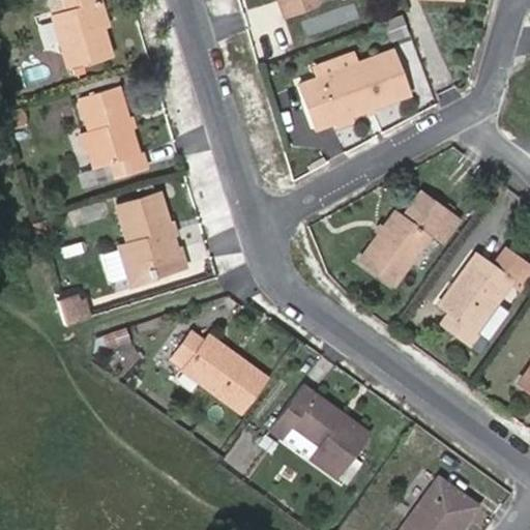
[(94,1),(96,0),(50,0),(70,68),(111,56),(102,27),(94,1)]
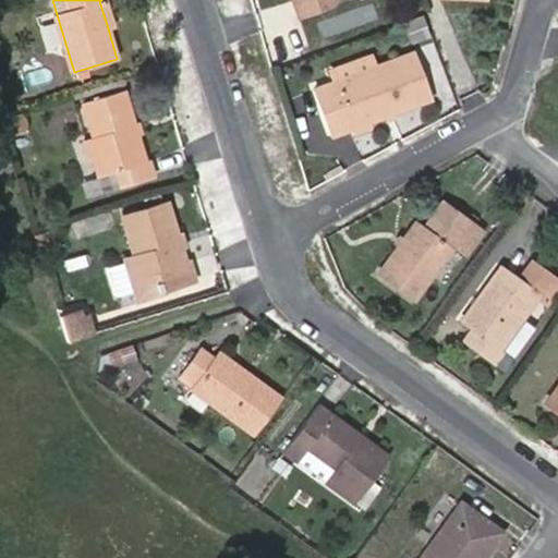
[(113,26),(106,0),(101,0),(99,1),(108,28),(113,26)]
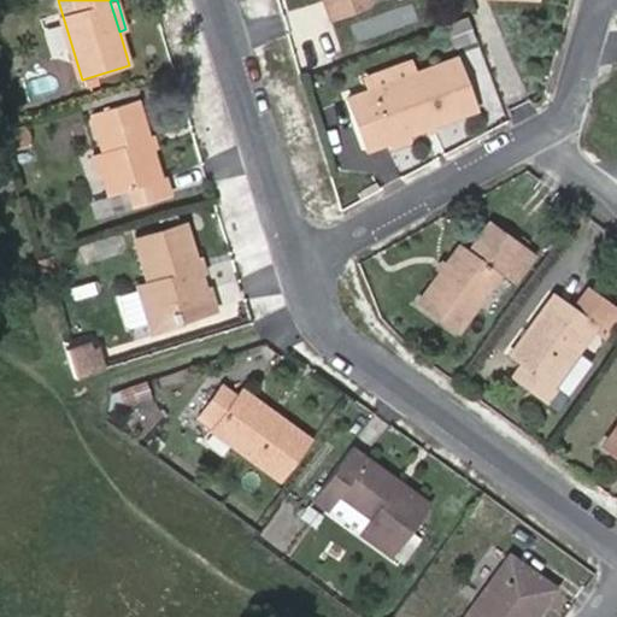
[(328,0),(325,1),(331,19),(370,6),(368,0),(328,0)]
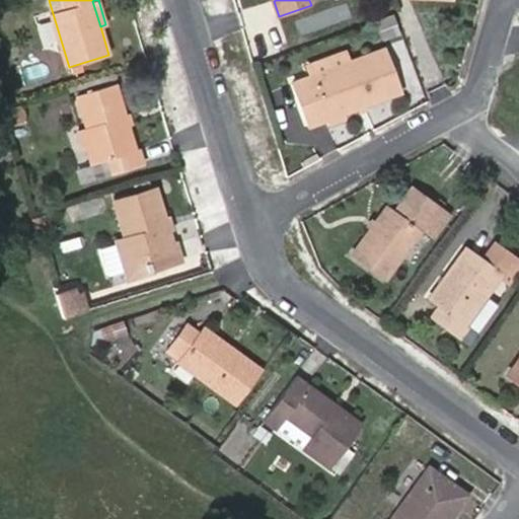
[(349,62),(314,74),(292,82),(309,125),(326,119),(328,125),(347,118),(344,112),(357,108),(366,104),(401,92),(386,49),(349,62)]
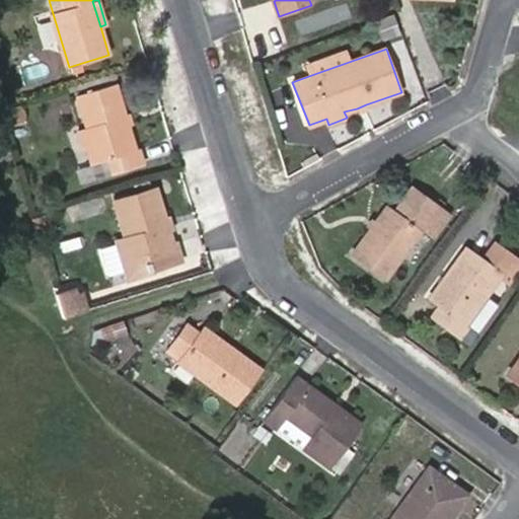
[(311,64),(314,74),(349,62),(345,53),(311,64)]
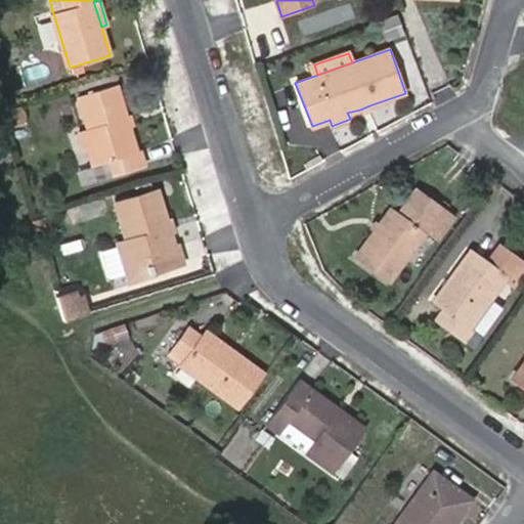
[(94,145),(88,147),(93,165),(111,159),(115,174),(144,164),(140,149),(135,150),(128,126),(125,116),(116,85),(80,97),(89,129),(94,145)]
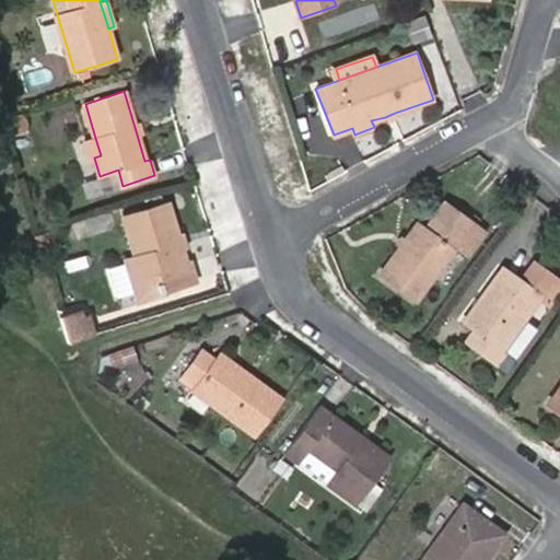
[(133,124),(137,135),(143,133),(140,121),(133,124)]
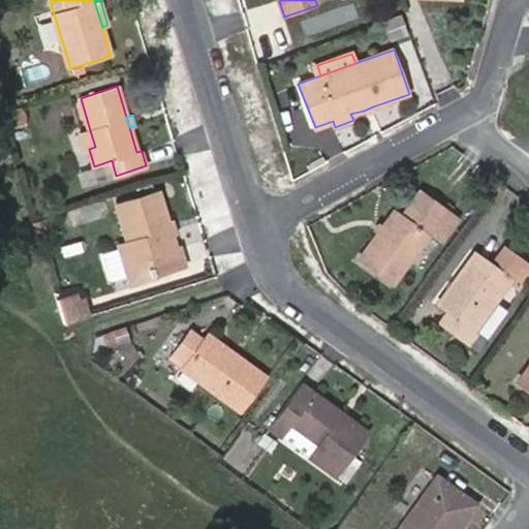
[(85,150),(89,149),(95,147),(90,130),(81,133),(85,150)]
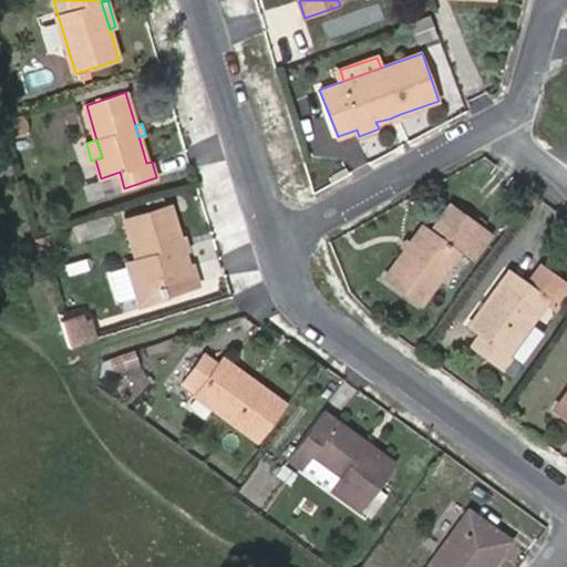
[(184,253),(178,238),(167,206),(126,219),(138,259),(127,263),(140,299),(161,292),(162,299),(195,288),(188,267),(184,253)]
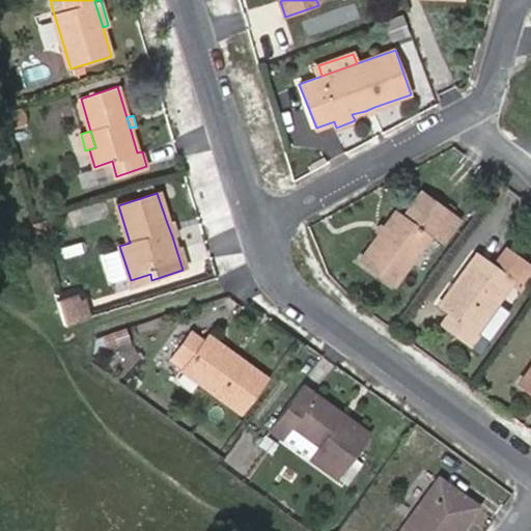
[(358,260),(391,284),(427,234),(394,210),(358,260)]
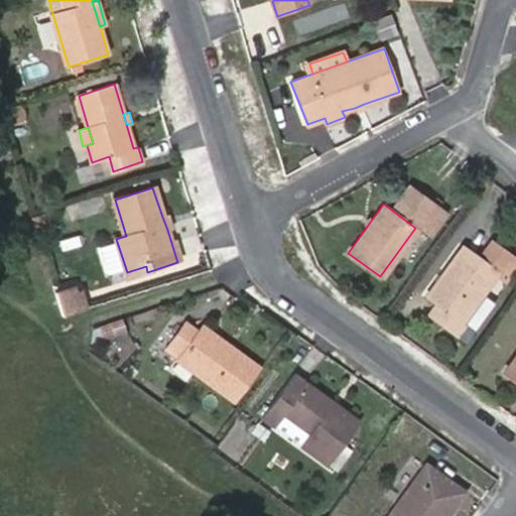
[(50,213),(34,219),(37,230),(53,226),(50,213)]
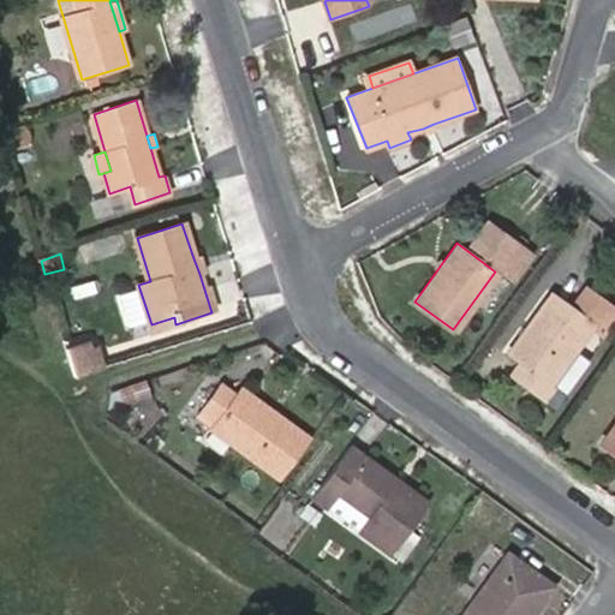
[(201,256),(193,258),(199,274),(206,273),(201,256)]
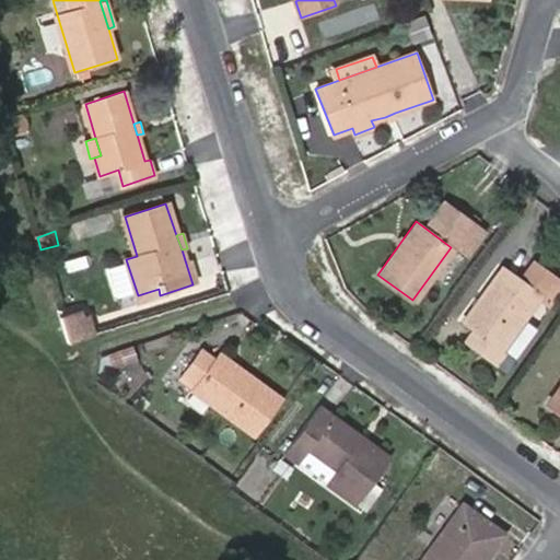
[(191,261),(186,264),(193,284),(198,282),(191,261)]
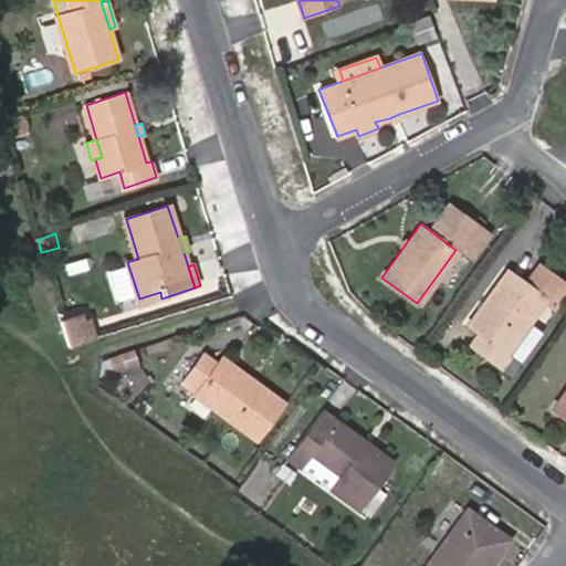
[(526,284),(506,270),(464,328),(474,336),(467,347),(496,369),(507,354),(505,352),(544,297),(549,301),(562,283),(540,266),(526,284)]
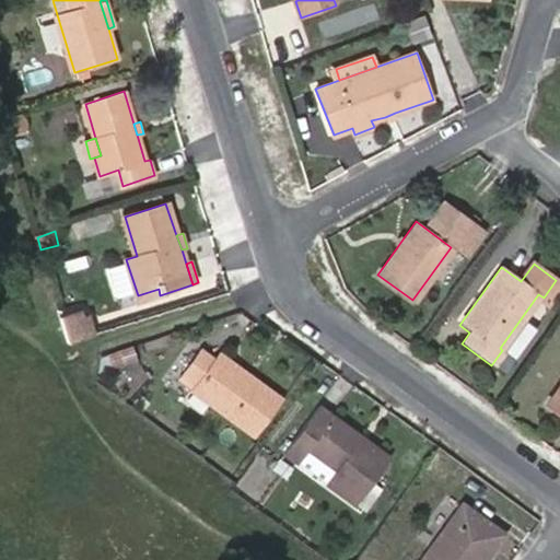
[(159,289),(138,295),(140,302),(160,295),(159,289)]
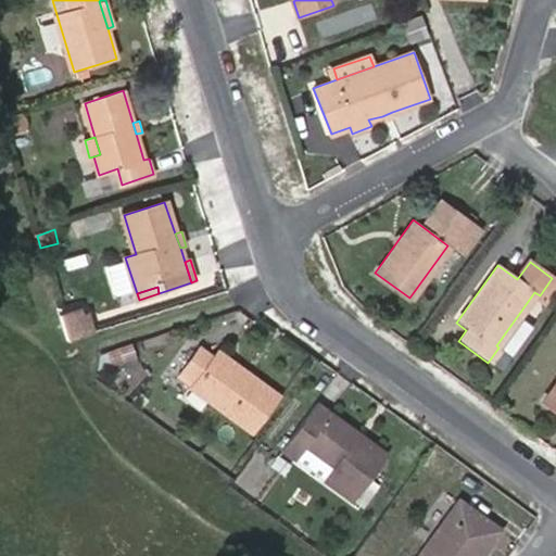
[(80,306),(60,313),(67,336),(67,339),(88,332),(80,306)]
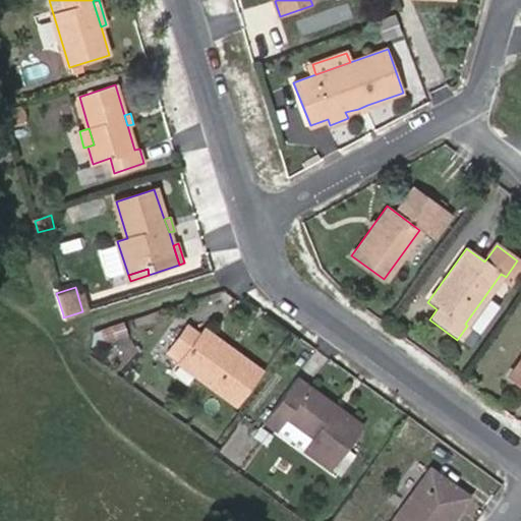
[(123,322),(101,329),(104,341),(127,334),(123,322)]
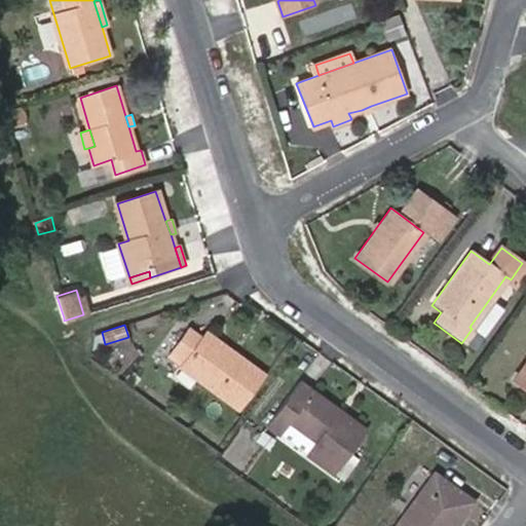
[(172,350),(184,361),(202,338),(189,328),(172,350)]
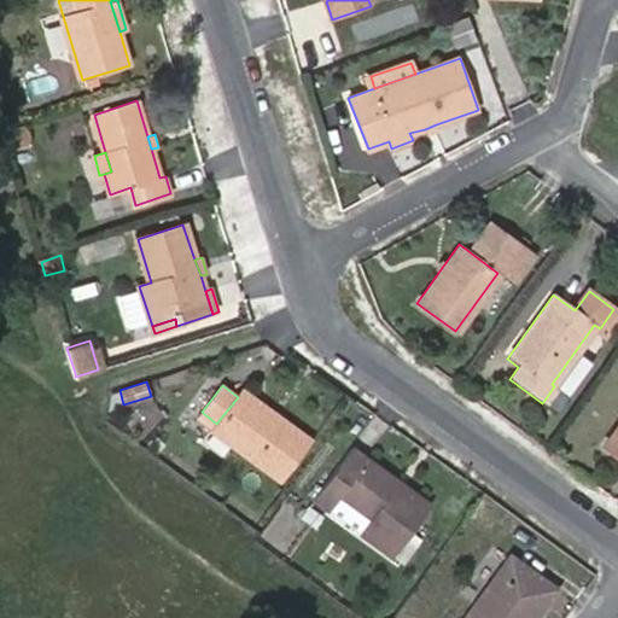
[(274,424),(281,415),(244,389),(238,397),(274,424)]
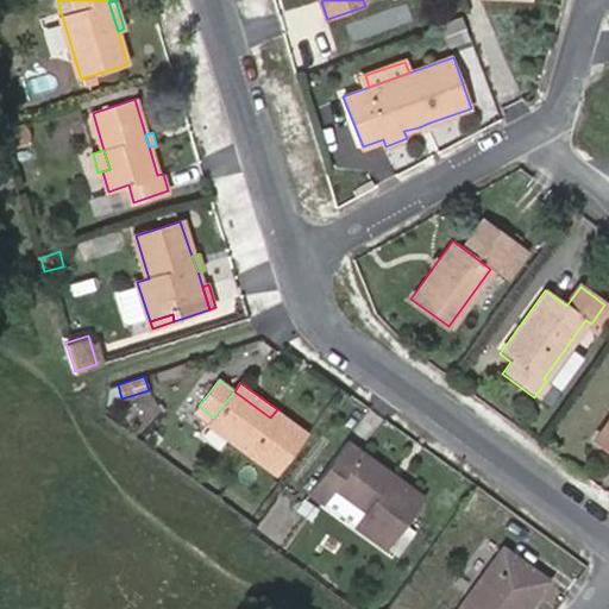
[(234,391),(213,418),(209,422),(278,473),(309,433),(277,409),(270,418),(234,391)]
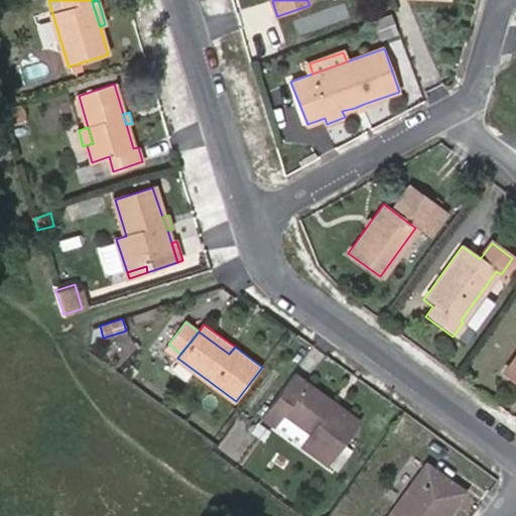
[(515,357),(505,372),(515,379),(515,357)]
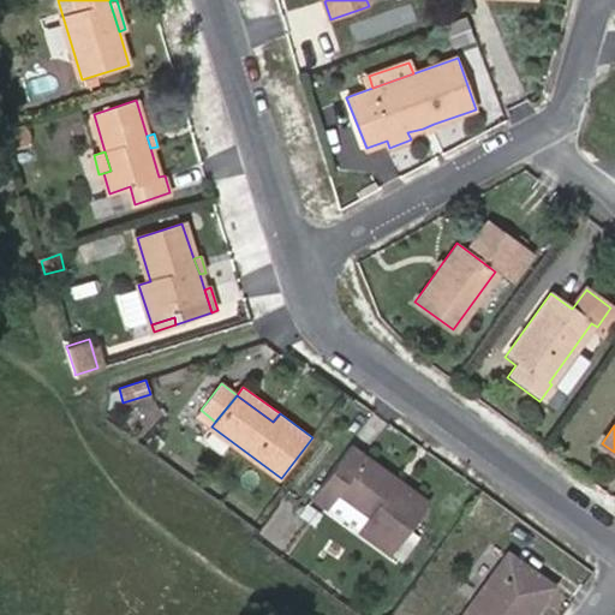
[(392,553),(429,503),(351,446),(314,496),(330,508),(340,494),(370,515),(360,530),(392,553)]
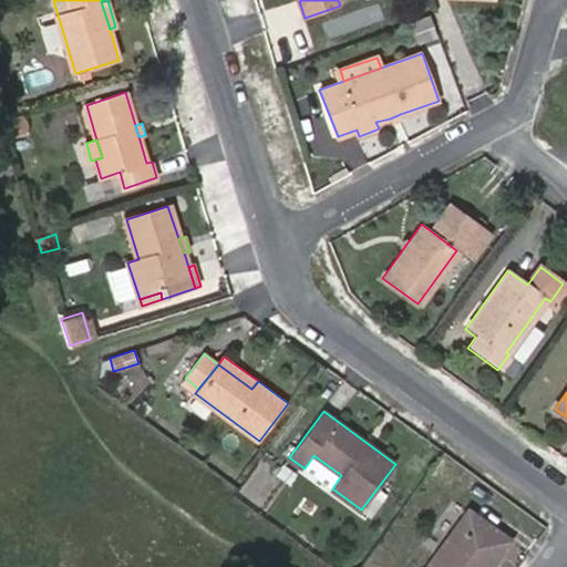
[(341,475),(313,455),(305,468),(332,488),(341,475)]
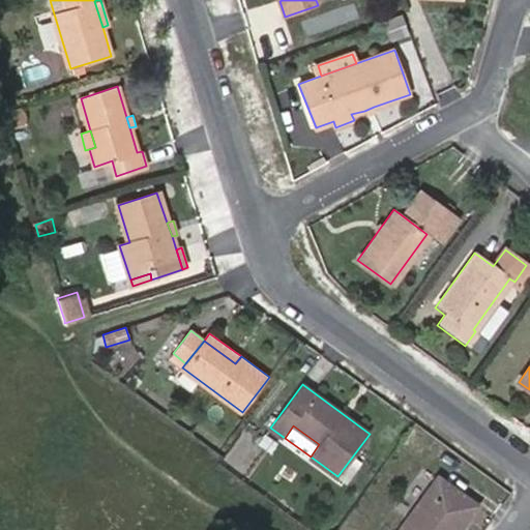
[(449,529),(462,514),(466,519),(476,504),(440,477),(400,529),(449,529)]
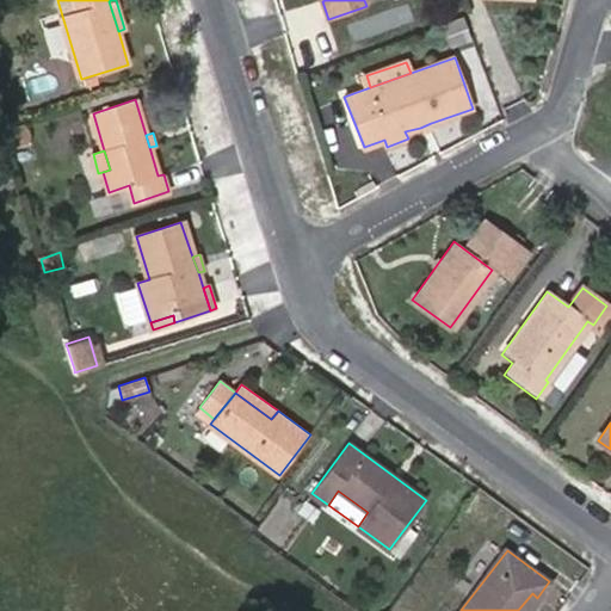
[(528,610),(537,598),(532,593),(518,610),(528,610)]
